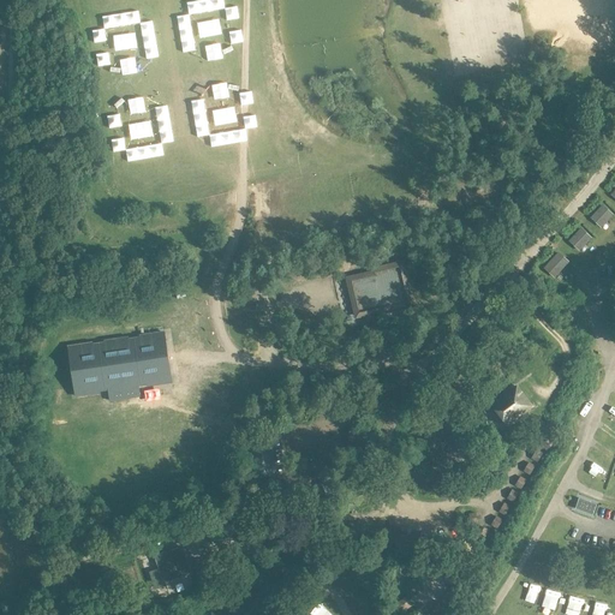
[(603,204),(590,218),(601,228),(614,215),(603,204)]
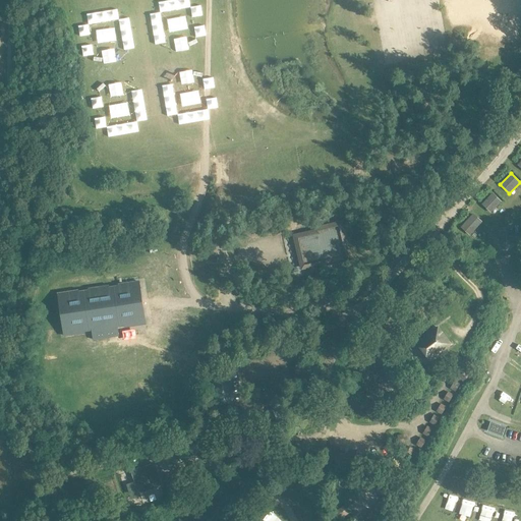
[(493,193),(481,205),(490,213),(502,201),(493,193)]
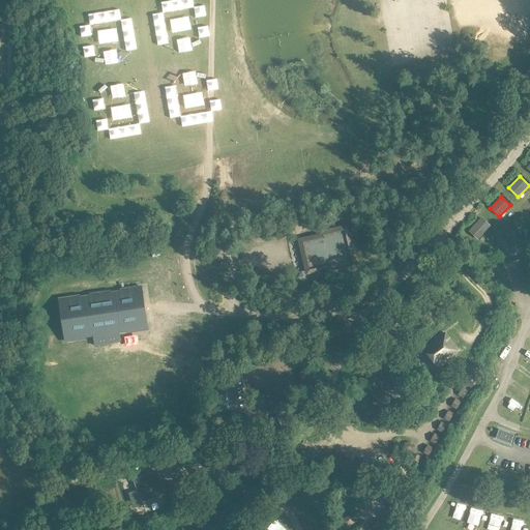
[(477,239),(491,226),(481,216),(468,231),(477,239)]
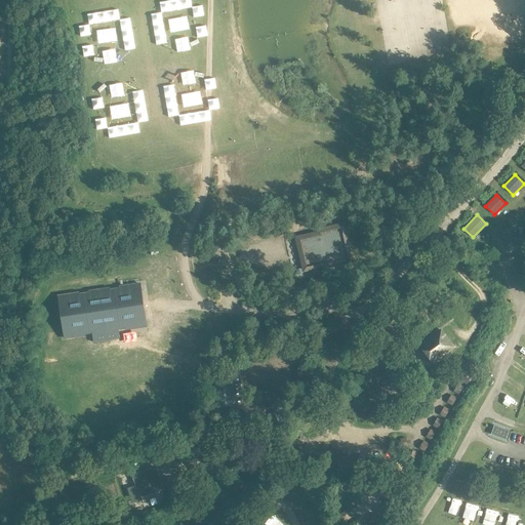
[(345,226),(319,231),(320,234),(298,239),(306,269),(328,264),(329,270),(353,265),(345,226)]
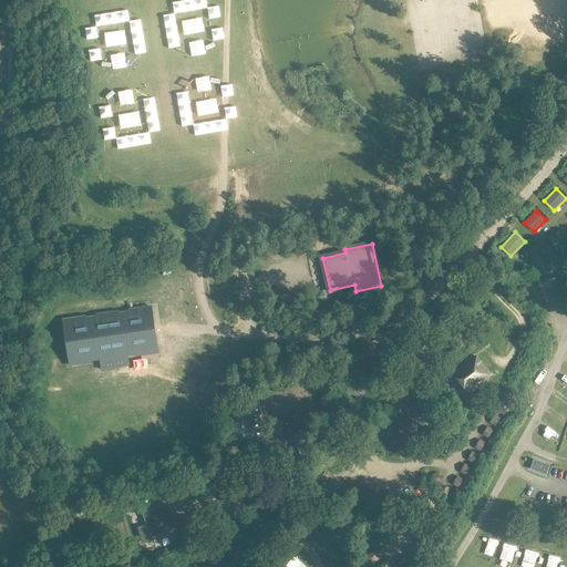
[(71,364),(100,360),(102,369),(130,364),(129,356),(158,351),(152,308),(64,321),(71,364)]
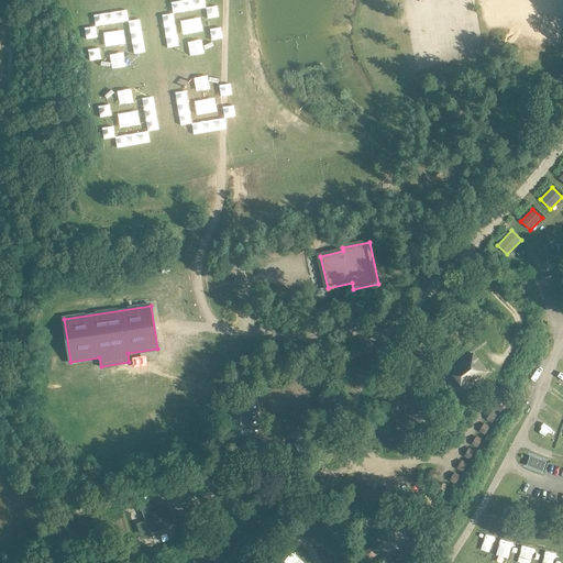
[(165,317),(168,324),(177,321),(175,313),(165,317)]
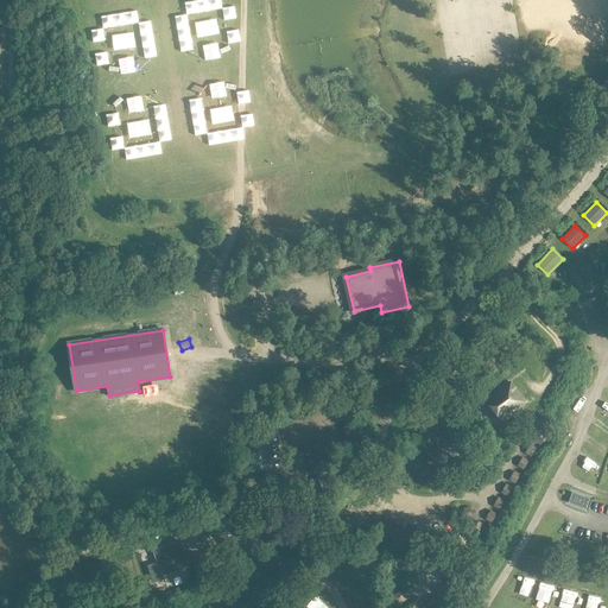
[(483,404),(496,420),(513,407),(515,411),(526,403),(511,381),(483,404)]
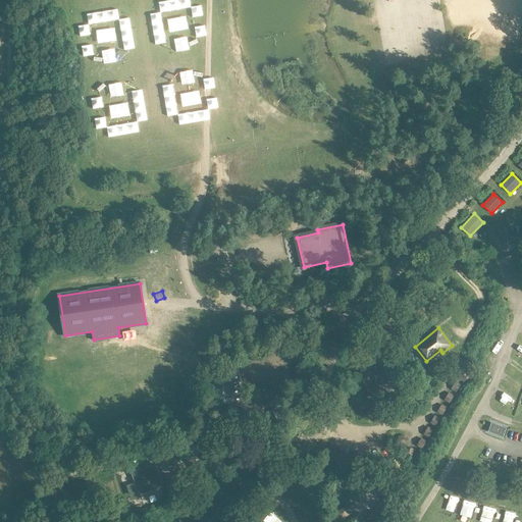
[(452,366),(464,382),(471,376),(460,361),(452,366)]
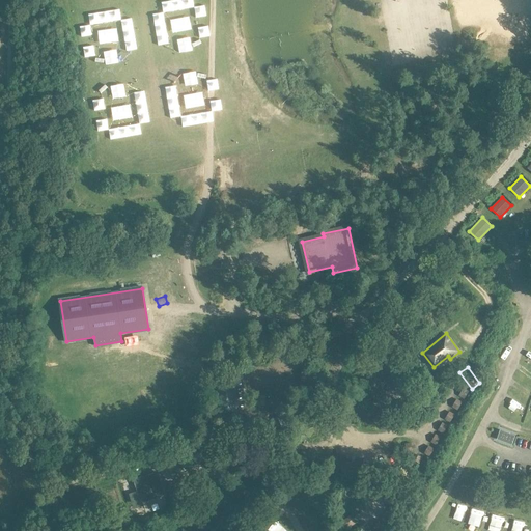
[(254,368),(234,371),(236,381),(255,379),(254,368)]
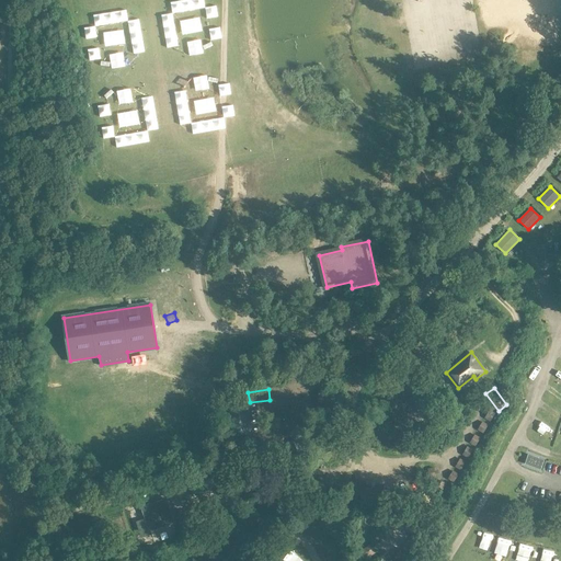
[(229,403),(233,436),(253,433),(248,401),(229,403)]
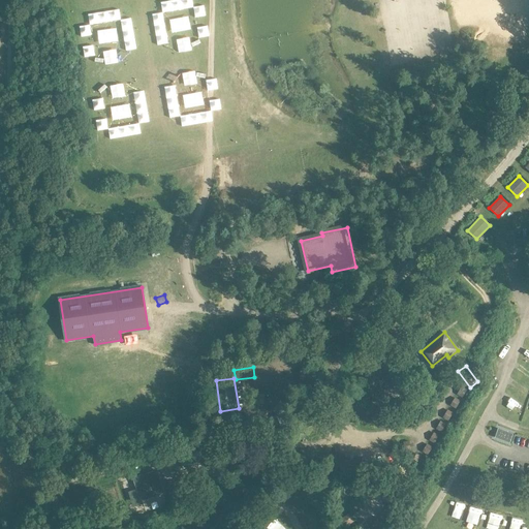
[(450,408),(458,412),(462,405),(456,401),(450,408)]
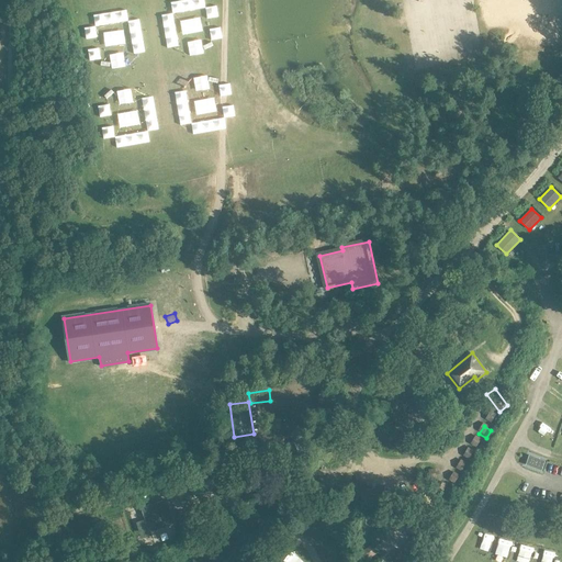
[(544,461),(529,456),(526,464),(541,471),(544,461)]
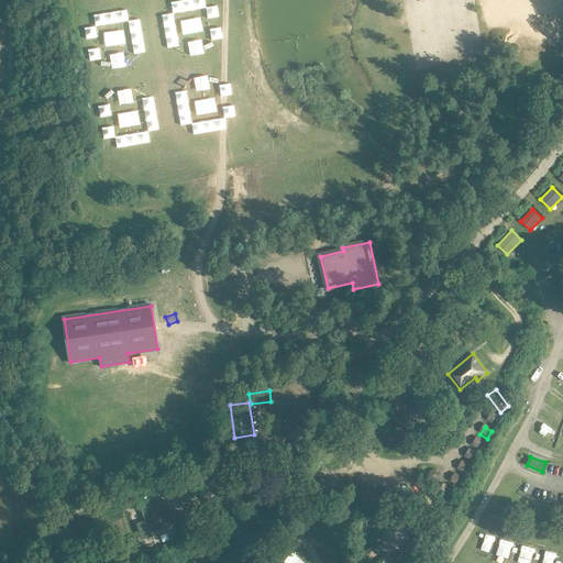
[(219,497),(229,497),(228,479),(219,479),(219,497)]
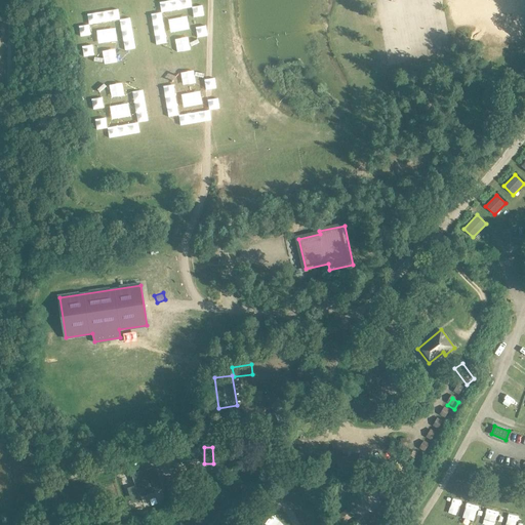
[(138,498),(156,492),(164,490),(157,467),(131,474),(135,487),(132,488),(135,497),(138,496),(138,498)]
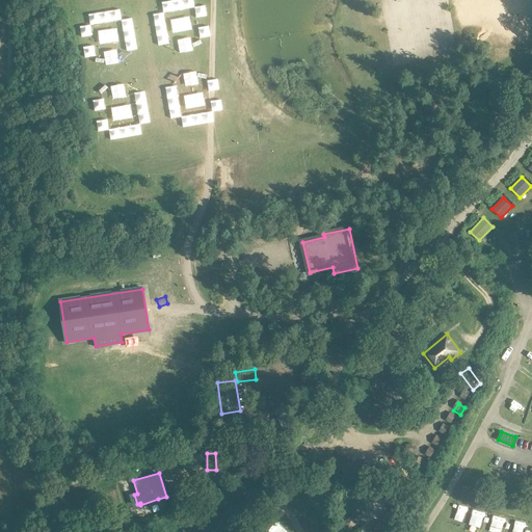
[(293,510),(307,487),(301,484),(287,506),(293,510)]
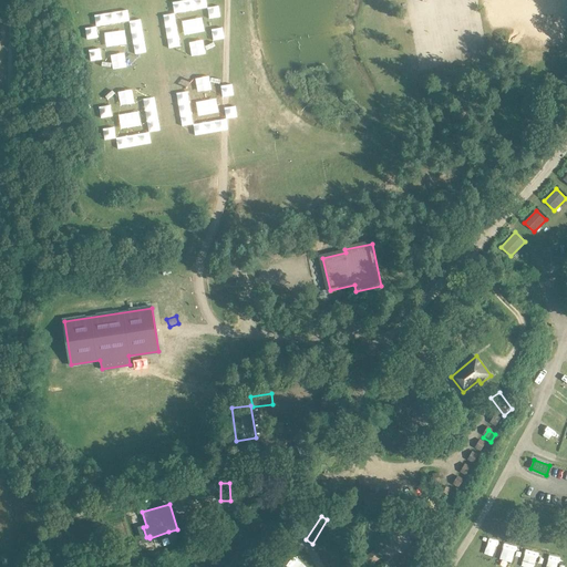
[(400,529),(432,536),(434,525),(403,518),(400,529)]
